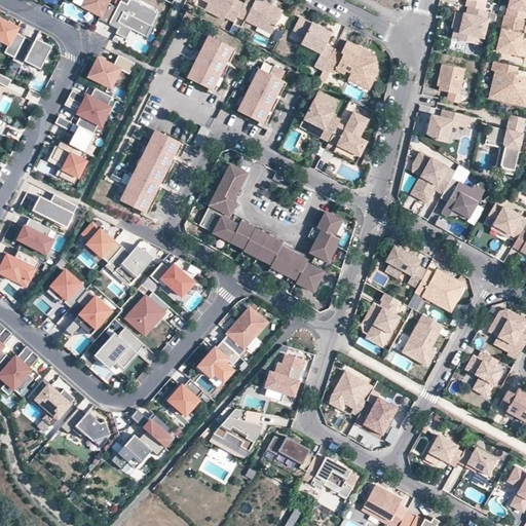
[(99,19),(109,24),(110,23),(117,8),(108,3),(109,0),(86,0),(84,6),(95,11),(96,9),(100,11),(98,13),(101,15),(99,19)]
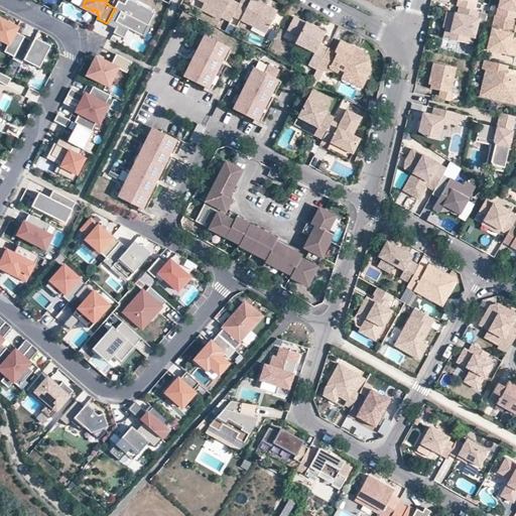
[(127,0),(125,4),(119,0),(115,8),(108,22),(115,26),(115,25),(118,26),(117,28),(115,32),(125,38),(129,28),(143,35),(149,25),(156,11),(133,0),(127,0)]
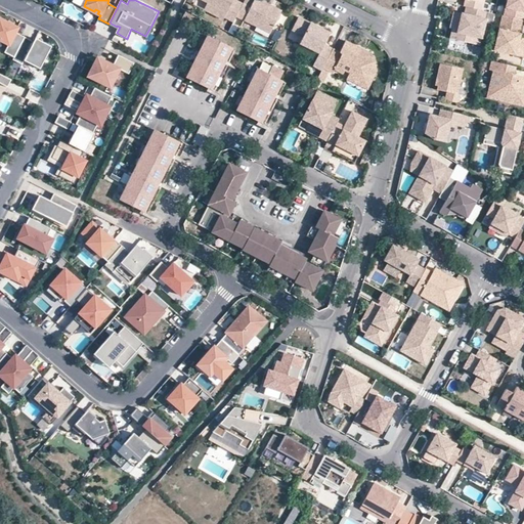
[(236,16),(243,3),(235,0),(202,0),(208,2),(226,12),(224,17),(233,22),(236,16)]
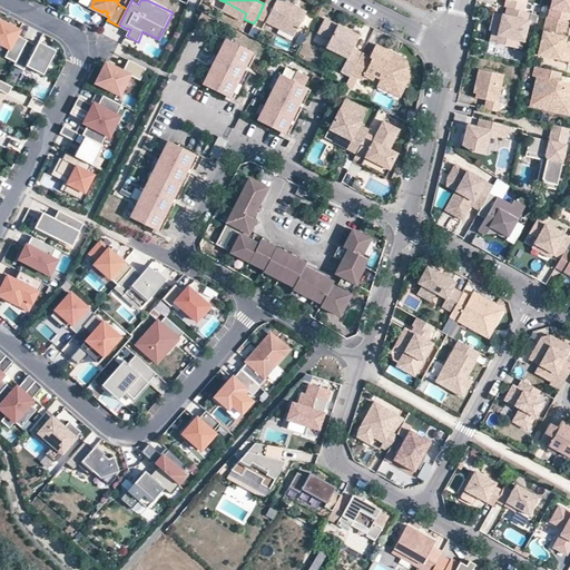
[(264,3),(257,18),(294,36),(306,11),(282,0),(275,0),(272,8),(264,3)]
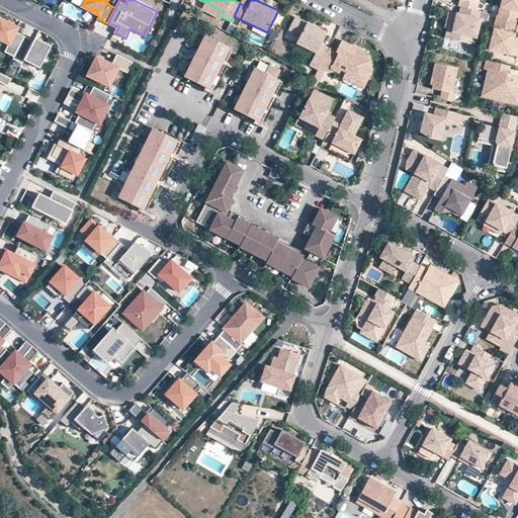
[(459,0),(458,6),(460,6),(477,10),(479,0),(459,0)]
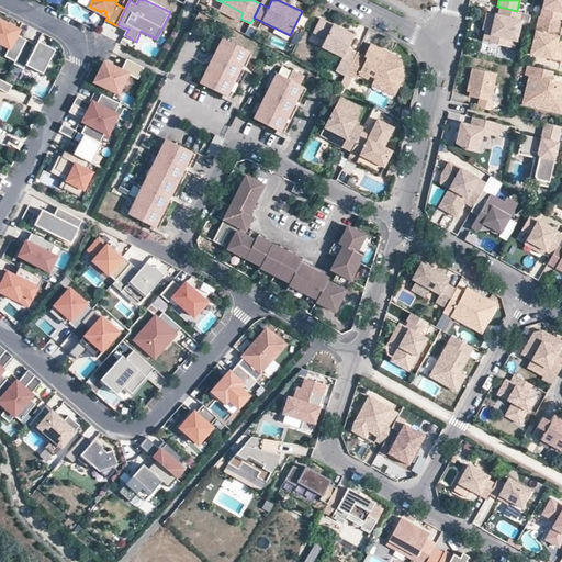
[(540,17),(561,22),(561,19),(561,0),(542,0),(539,17),(540,17)]
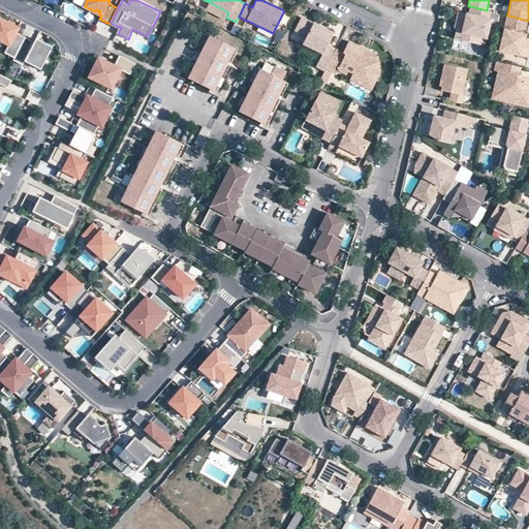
[(225,20),(226,18),(228,12),(210,2),(206,9),(225,20)]
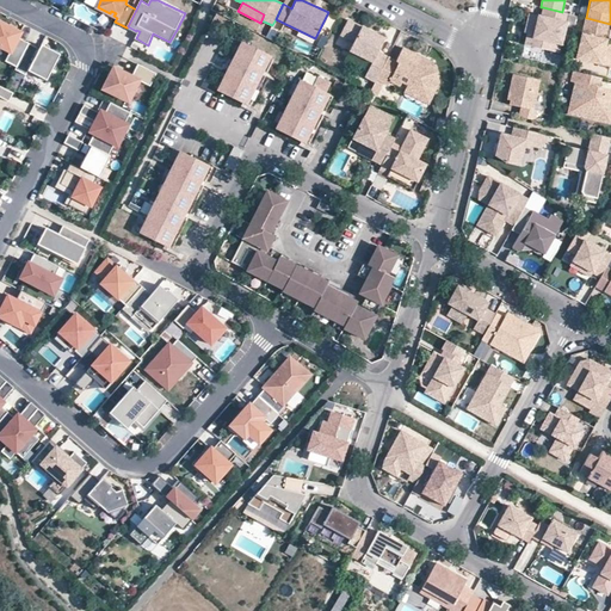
[(562,12),(543,7),(541,17),(538,16),(534,34),(528,32),(524,44),(559,53),(568,13),(562,12)]
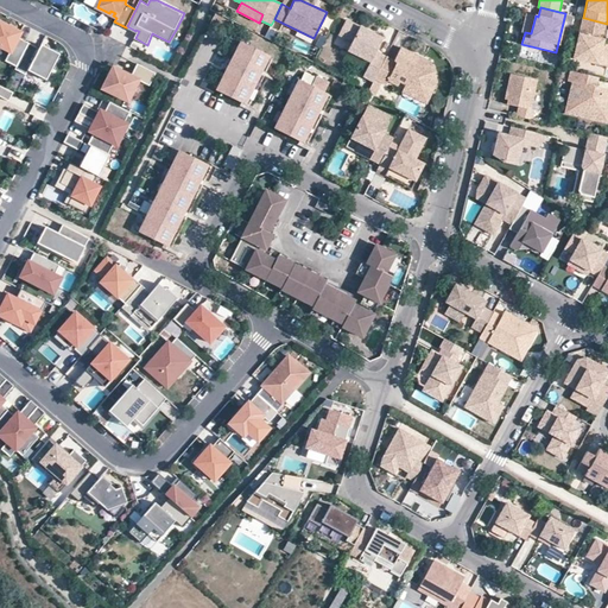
[(521,31),(525,32),(531,33),(536,16),(526,13),(521,31)]
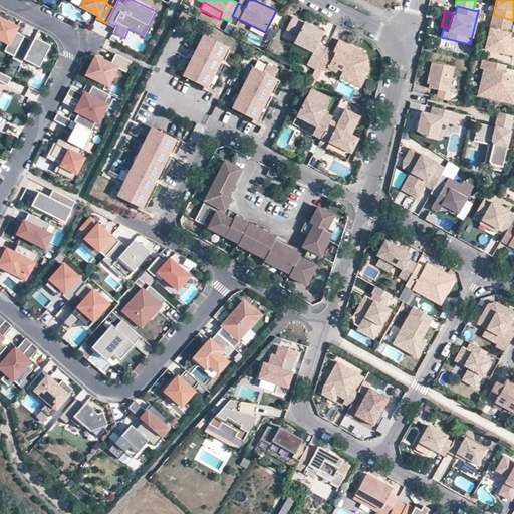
[(505,51),(510,32),(513,20),(494,15),(486,47),(505,51)]
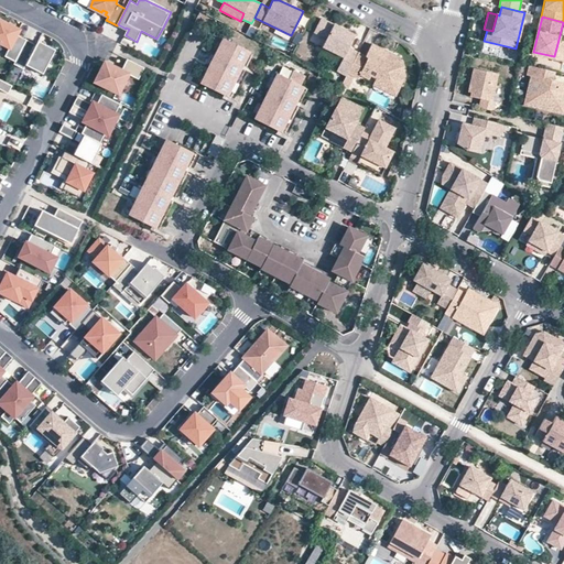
[(346,75),(348,73),(358,53),(358,52),(349,47),(354,39),(344,34),(346,30),(321,18),(314,32),(326,38),(322,46),(344,57),(337,71),(346,75)]
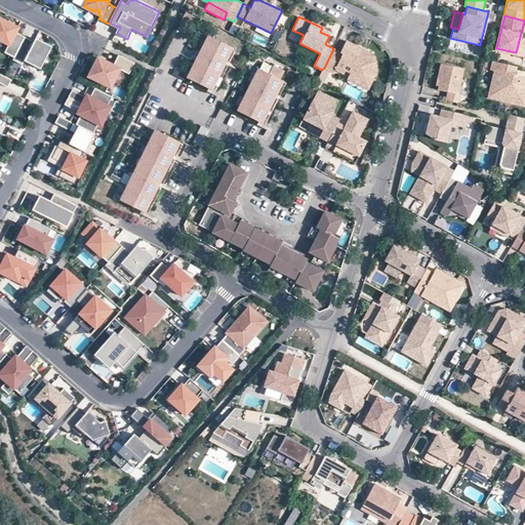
[(19,28),(0,17),(0,39),(10,45),(6,52),(15,57),(26,37),(16,33),(19,28)]
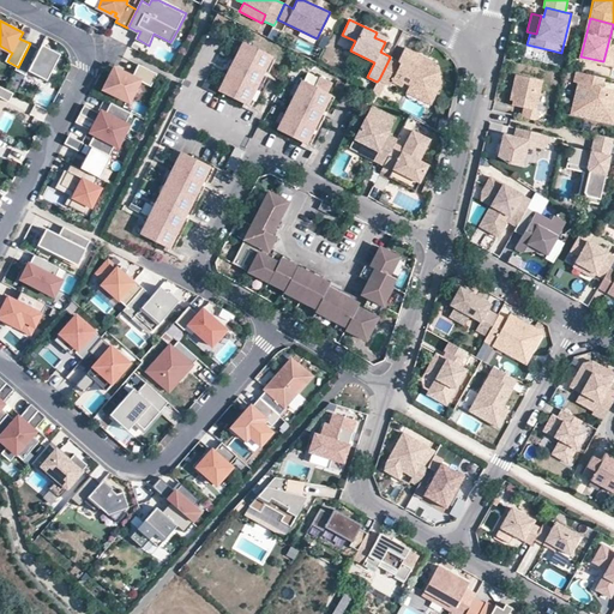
[(613,50),(613,40),(609,38),(603,61),(612,64),(613,50)]
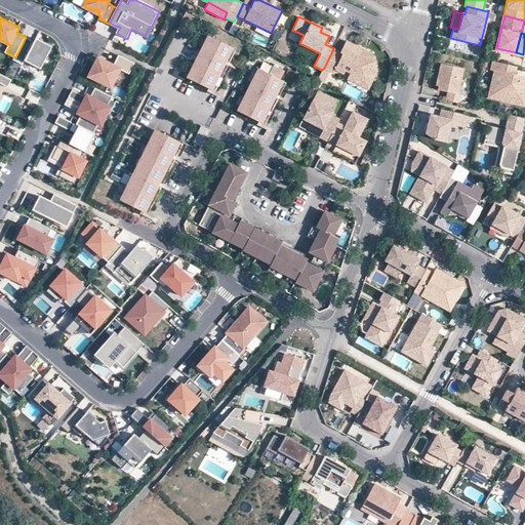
[(236,49),(208,36),(188,79),(214,92),(236,49)]
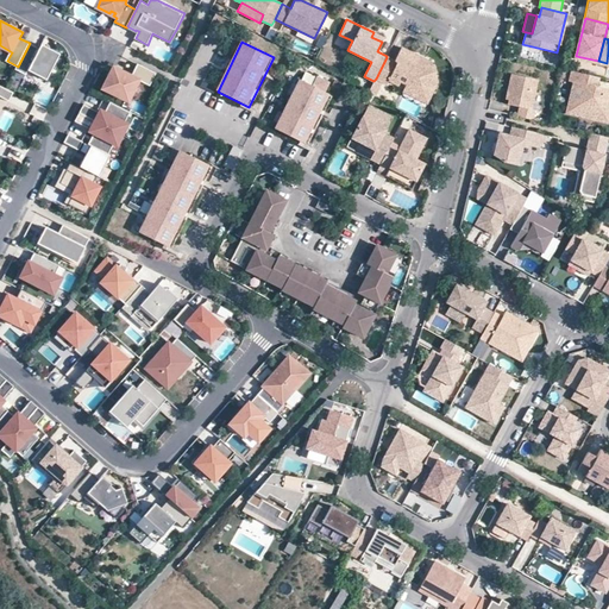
[(41,49),(30,43),(18,67),(17,69),(27,75),(30,70),(48,80),(62,55),(43,45),(41,49)]
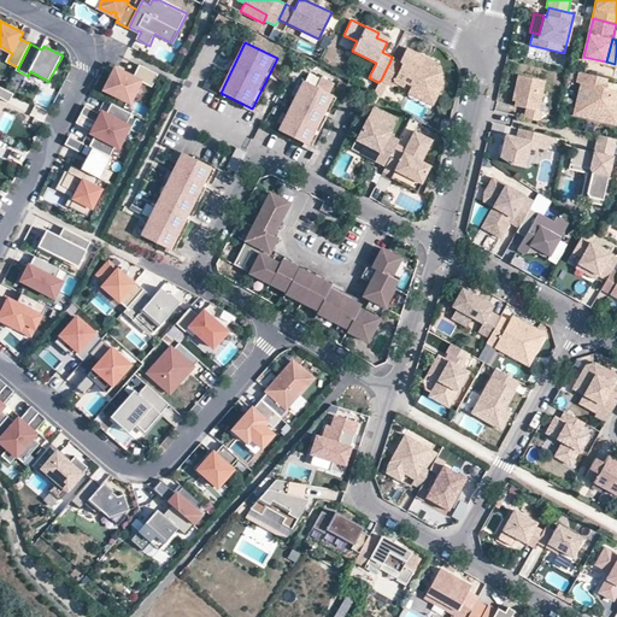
[(381,80),(387,83),(393,86),(394,82),(404,87),(406,83),(413,86),(425,92),(430,83),(442,78),(436,63),(427,66),(423,64),(425,58),(406,48),(400,62),(392,58),(381,80)]
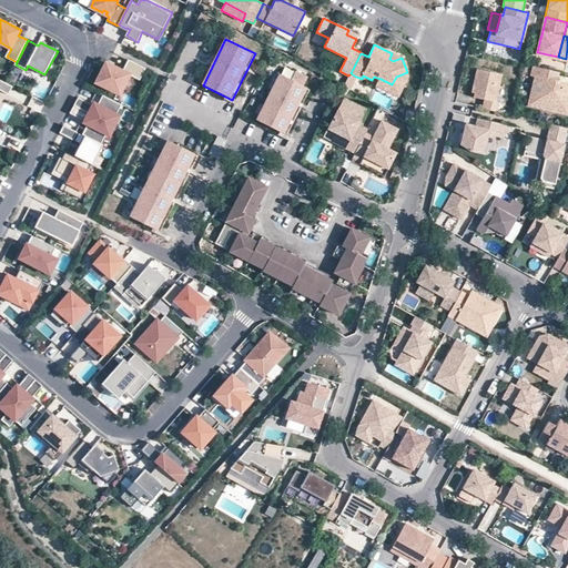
[(141,80),(146,68),(129,59),(123,71),(107,62),(97,82),(120,94),(130,74),(141,80)]
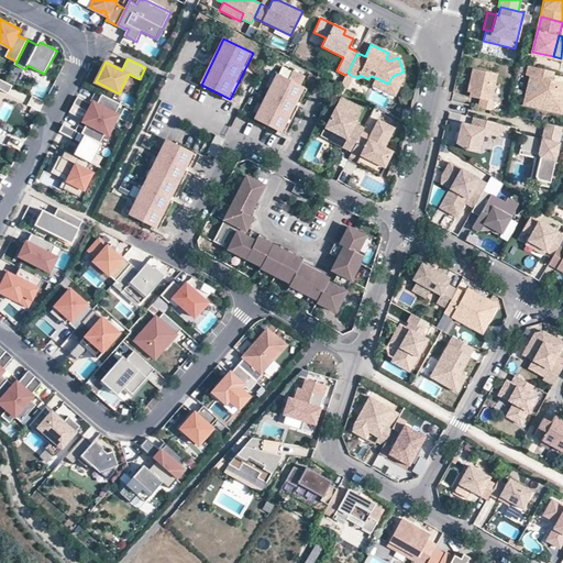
[(305,75),(283,64),(255,119),(285,133),(307,88),(300,85),(305,75)]
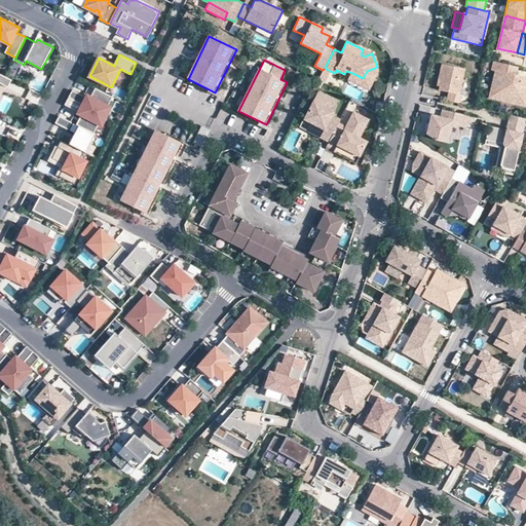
[(525,80),(515,78),(516,75),(518,67),(493,61),(491,70),(494,71),(488,98),(500,101),(502,91),(516,95),(514,103),(525,106),(525,105),(525,80)]
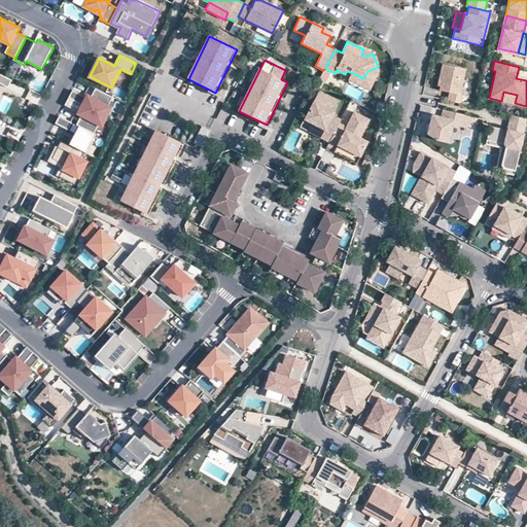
[(443,76),(441,85),(440,90),(449,92),(447,100),(461,103),(463,95),(459,94),(465,69),(443,63),(440,76),(443,76)]
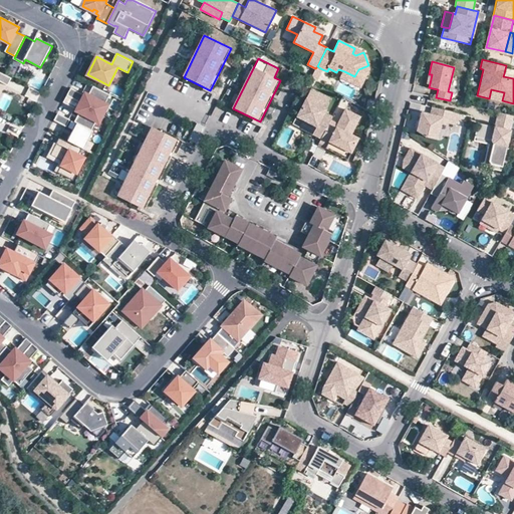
[(369,69),(368,65),(358,69),(354,76),(344,71),(341,77),(360,87),(369,69)]
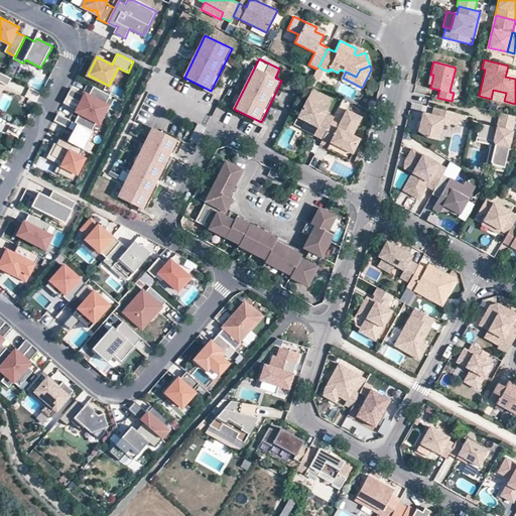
[(317,82),(324,70),(318,67),(316,69),(312,78),(317,82)]
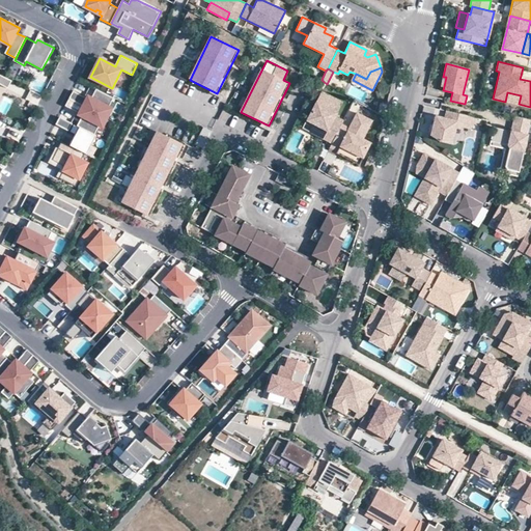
[(0,83),(9,89),(14,81),(0,74),(0,83)]
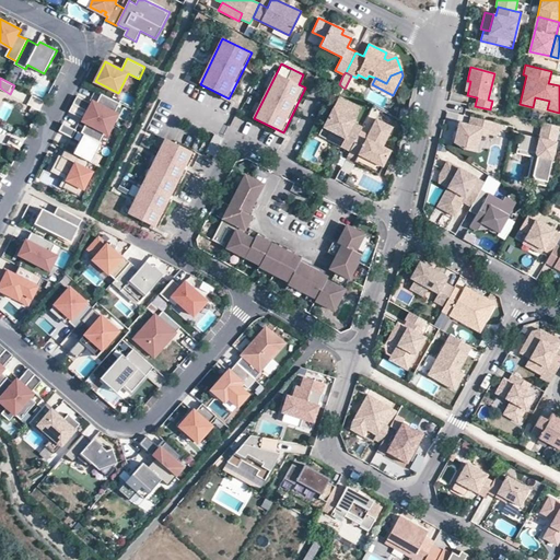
[(74,104),(114,125),(118,116),(115,115),(121,103),(103,94),(97,104),(94,102),(93,104),(79,96),(74,104)]
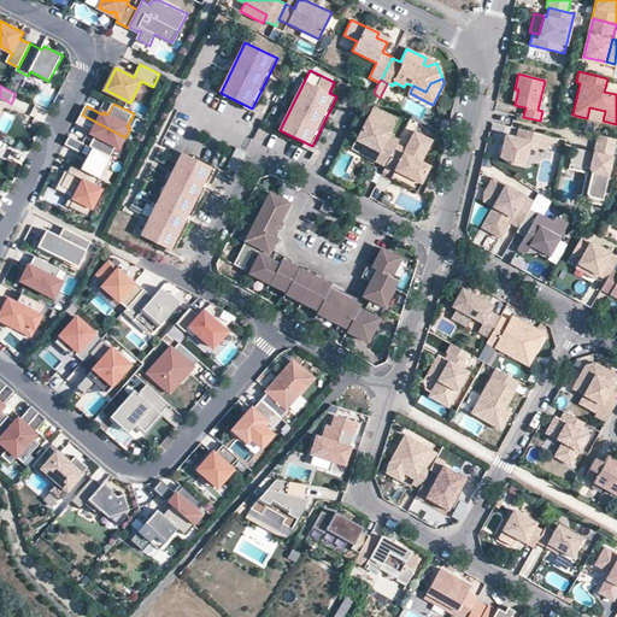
[(35,105),(30,116),(45,122),(48,111),(35,105)]
